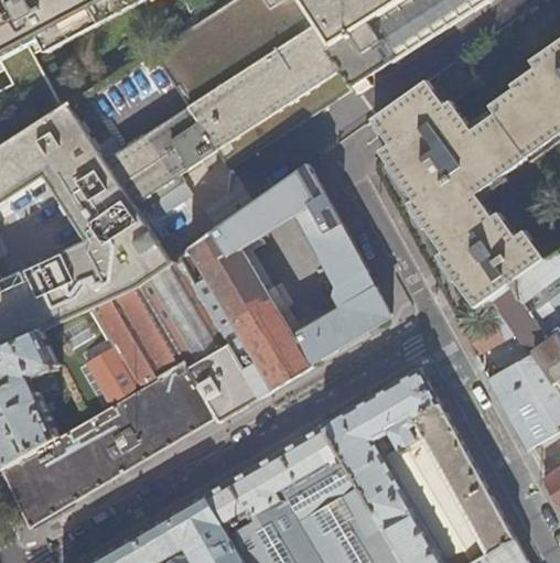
[(0,144),(58,108),(27,46),(0,60),(0,63),(10,83),(0,87),(0,51),(35,33),(42,45),(127,0),(179,0),(191,22),(225,0),(0,0),(0,144)]
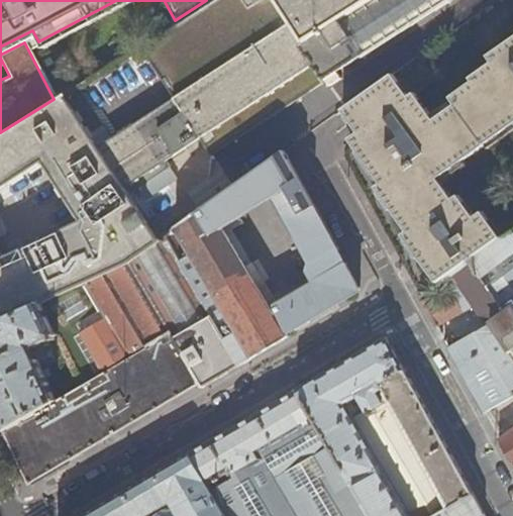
[(206,0),(175,20),(137,44),(172,97),(95,146),(86,132),(100,123),(76,85),(54,99),(0,132),(0,318),(1,318),(125,261),(155,239),(125,192),(135,186),(142,197),(174,178),(166,167),(167,166),(163,161),(197,138),(208,155),(320,82),(316,76),(318,78),(320,78),(325,86),(337,78),(333,71),(360,54),(361,55),(444,0),(206,0)]
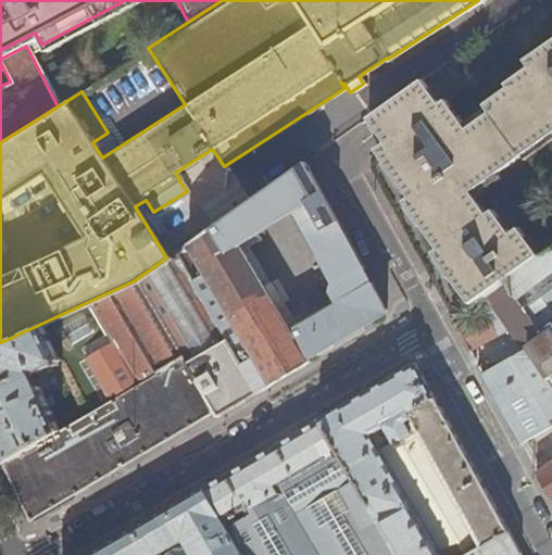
[(551,37),(522,59),(527,65),(502,83),(505,87),(481,103),(487,111),(463,127),(442,99),(436,103),(418,78),(363,117),(368,125),(378,137),(381,142),(372,149),(406,197),(401,201),(409,212),(436,248),(430,252),(443,270),(467,304),(536,254),(516,226),(507,232),(490,209),(485,213),(468,191),(521,154),(518,152),(551,128),(551,37)]
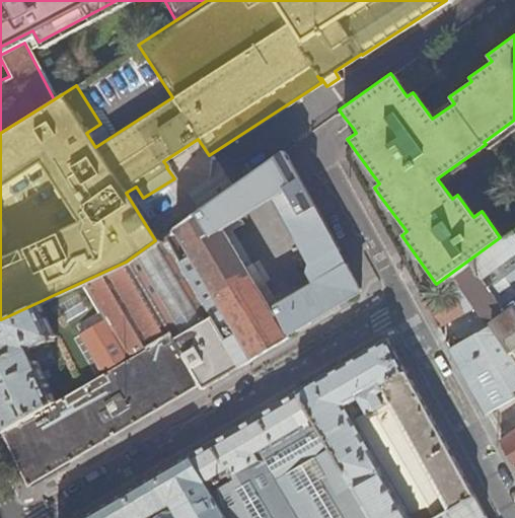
[(237,366),(244,362),(278,343),(286,338),(283,333),(299,323),(358,289),(346,269),(340,257),(299,185),(281,150),(172,228),(240,344),(228,351),(237,366)]
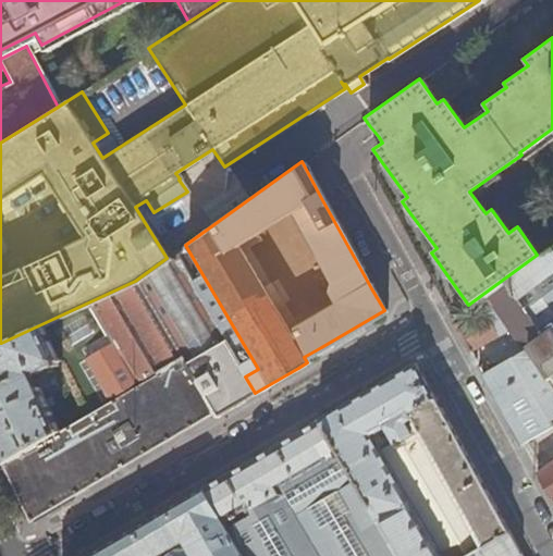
[(552,243),(537,255),(468,305),(449,318),(452,323),(465,347),(467,351),(508,329),(524,348),(479,374),(491,395),(511,431),(518,444),(551,425),(549,420),(552,417),(552,458),(548,462),(544,458),(538,464),(541,467),(533,472),(551,506),(552,504),(552,243)]
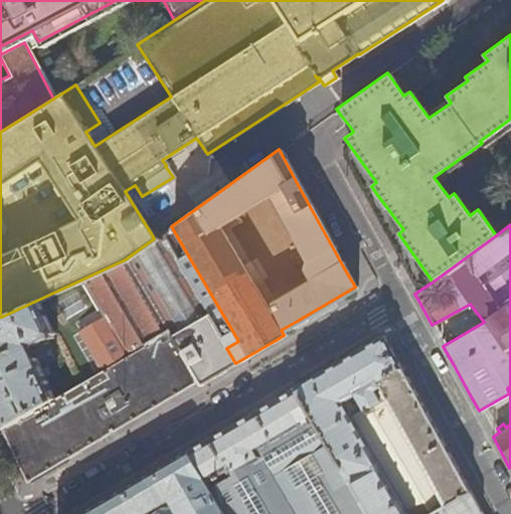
[(154,238),(125,260),(165,330),(195,380),(198,385),(228,367),(235,363),(226,348),(159,235),(154,238)]
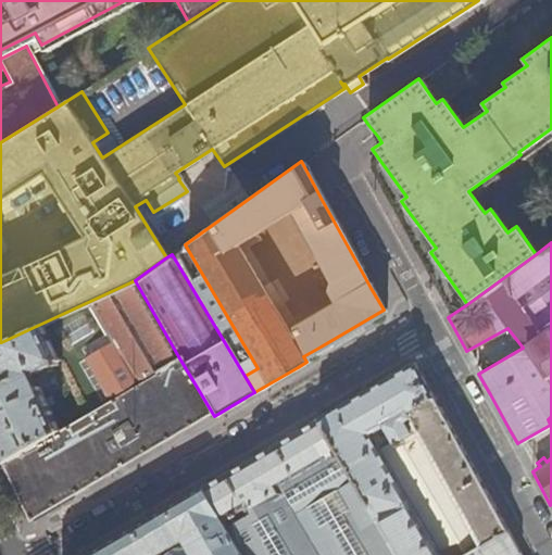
[(135,280),(1,342),(7,353),(0,356),(0,462),(55,429),(45,404),(50,402),(46,394),(41,396),(36,385),(33,386),(26,374),(30,369),(34,370),(57,360),(82,413),(178,356),(135,280)]
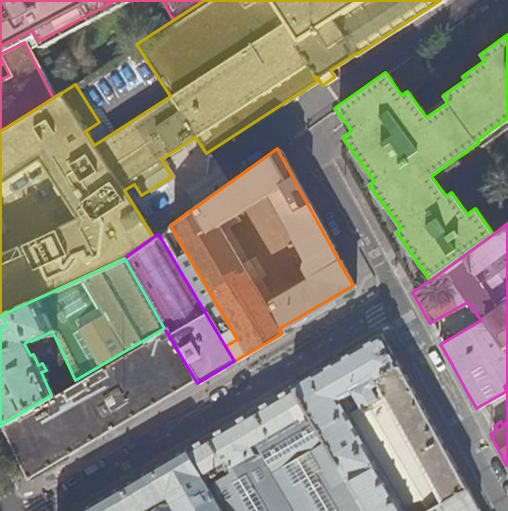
[(140,410),(194,378),(164,328),(75,380),(51,395),(0,425),(22,471),(25,478),(140,410)]
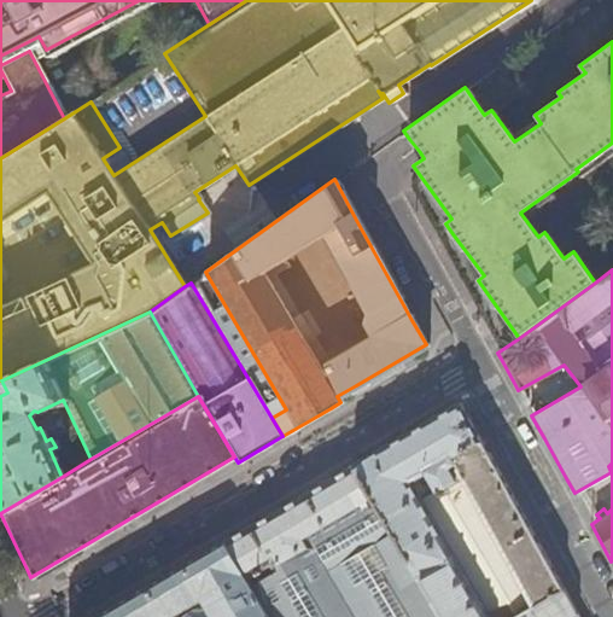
[(438,616),(512,616),(560,591),(535,545),(482,448),(457,403),(395,440),(350,466),(438,616)]
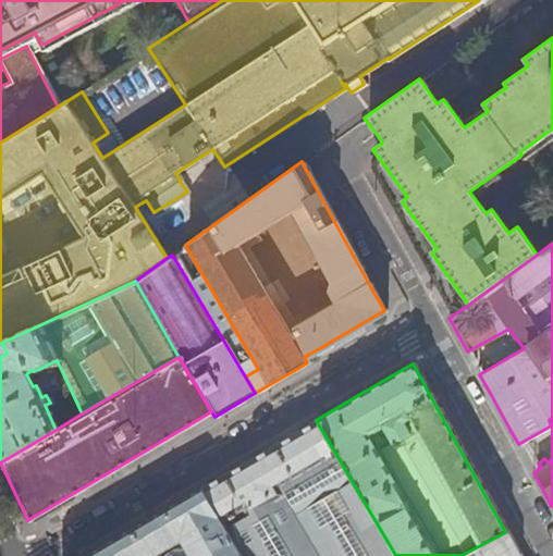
[(220,476),(199,489),(238,555),(395,555),(316,420),(281,440),(265,449),(220,476)]
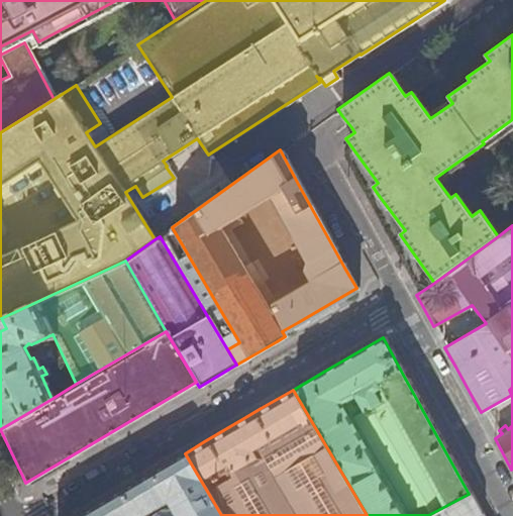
[(221,515),(185,453),(164,466),(77,515),(221,515)]
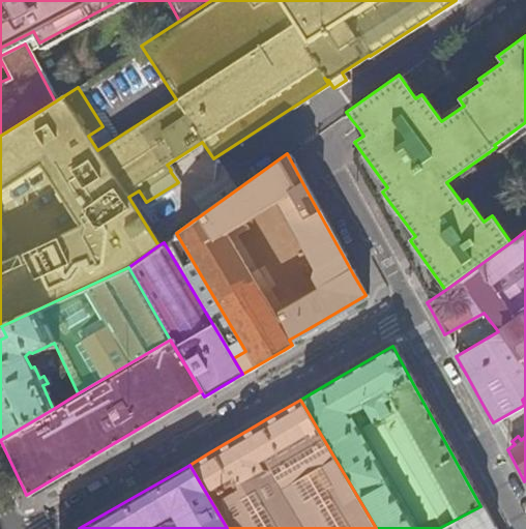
[(480,506),(439,528),(489,528),(492,527),(480,506)]
